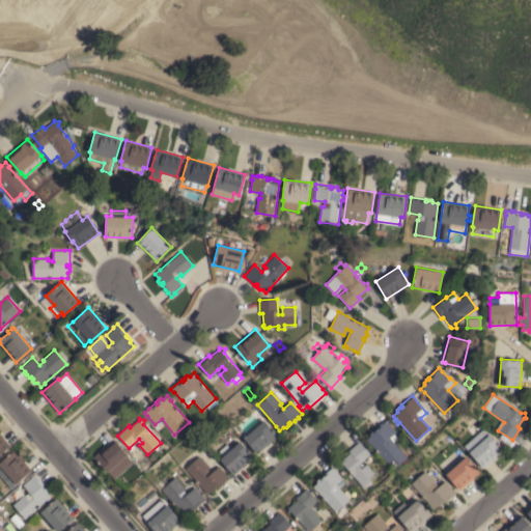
[(249,434),(247,432),(250,429),(251,430),(258,425),(257,423),(262,419),(263,420),(264,419),(278,436),(257,453),(256,451),(255,452),(244,438),(249,434)]
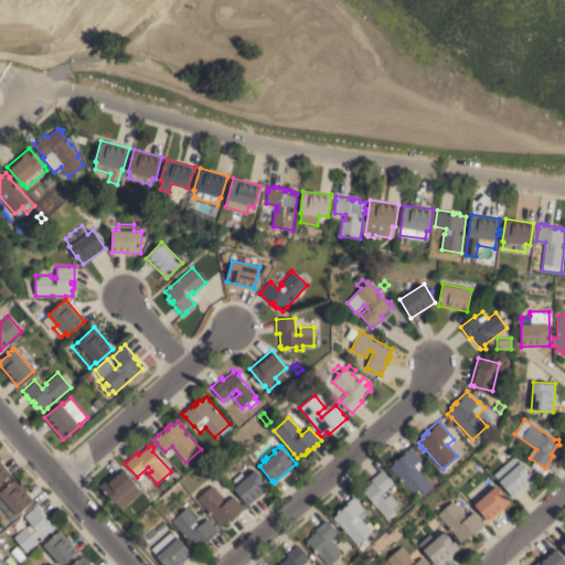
[(411,446),(422,459),(415,465),(435,489),(426,497),(425,494),(418,500),(403,481),(402,481),(390,467),(393,465),(394,460),(397,458),(400,458),(401,457),(400,456),(411,446)]
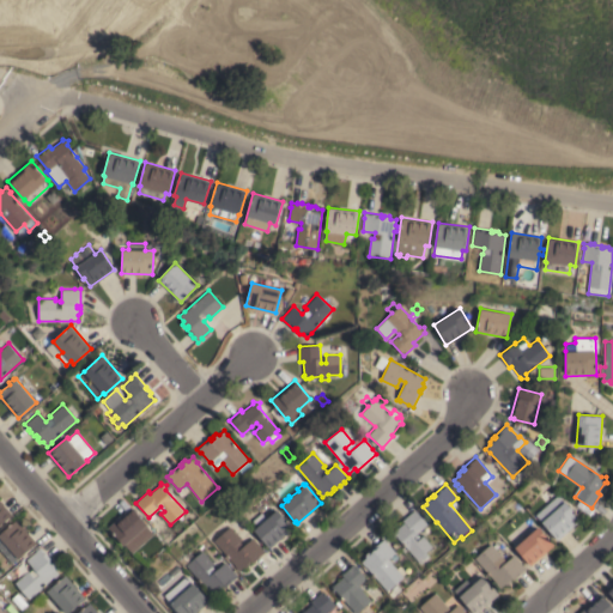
[(558,495),(581,519),(558,540),(556,538),(541,522),(542,521),(536,514),(558,495)]
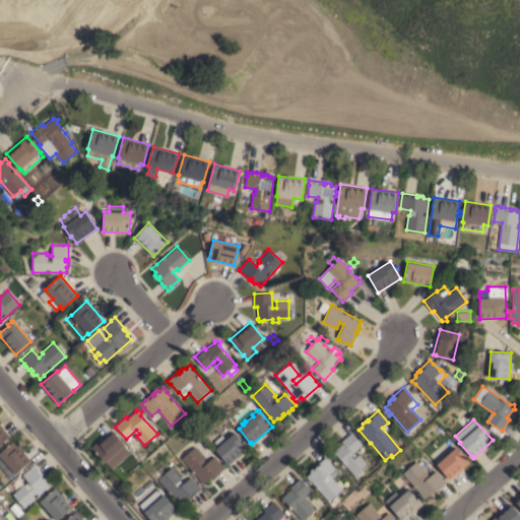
[(224,420),(229,426),(222,431),(218,426),(224,420)]
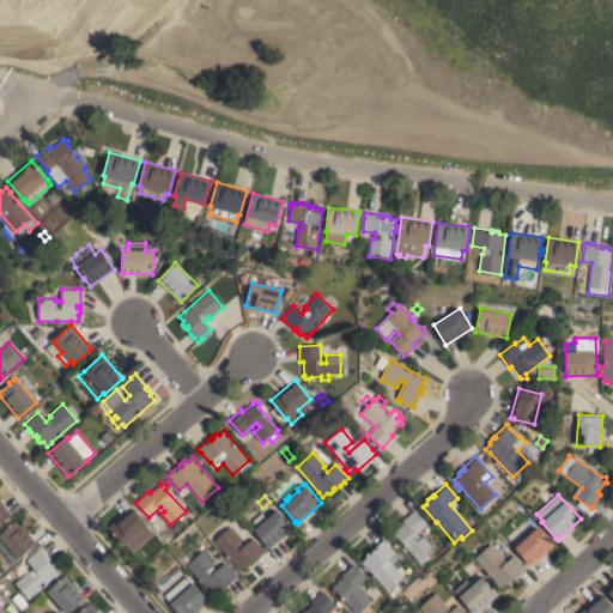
[(0,499),(13,515),(0,525),(0,499)]
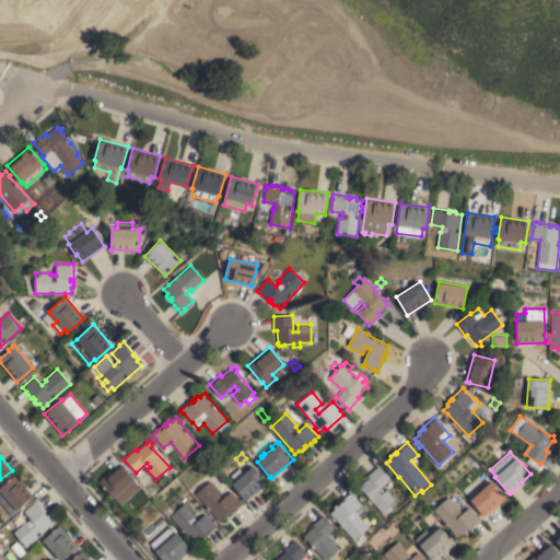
[(120,463),(135,479),(135,480),(141,488),(121,504),(115,497),(114,499),(98,481),(120,463)]
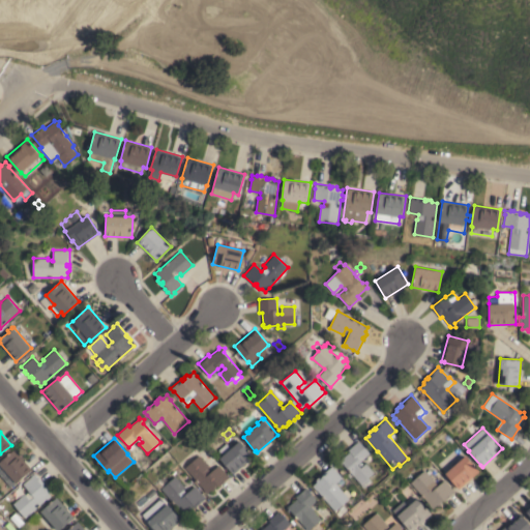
[(233,474),(219,459),(223,455),(218,450),(226,443),(231,448),(239,440),(254,455),(233,474)]
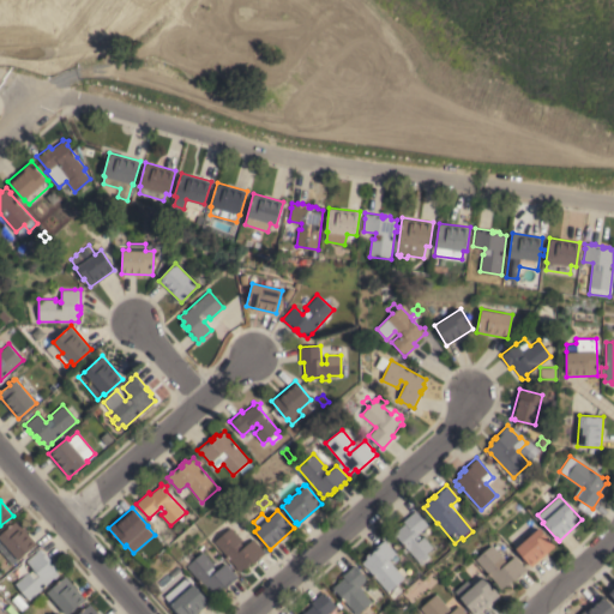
[(433,547),(419,561),(409,549),(404,553),(402,551),(405,547),(398,537),(395,539),(393,531),(396,531),(405,523),(403,521),(415,510),(428,525),(417,534),(419,535),(415,537),(417,541),(423,536),(433,547)]
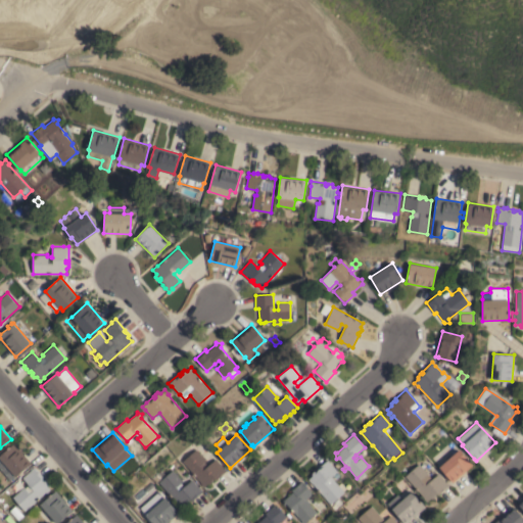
[(32,463),(16,477),(15,476),(10,480),(0,468),(0,455),(14,442),(32,463)]
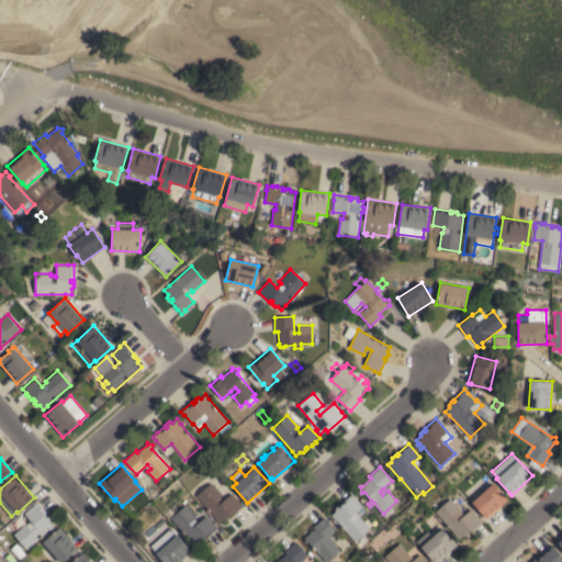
[(221,494),(220,495),(223,501),(232,493),(243,506),(232,516),(231,514),(228,515),(228,518),(226,520),(224,519),(218,524),(215,518),(195,495),(211,482),(221,494)]
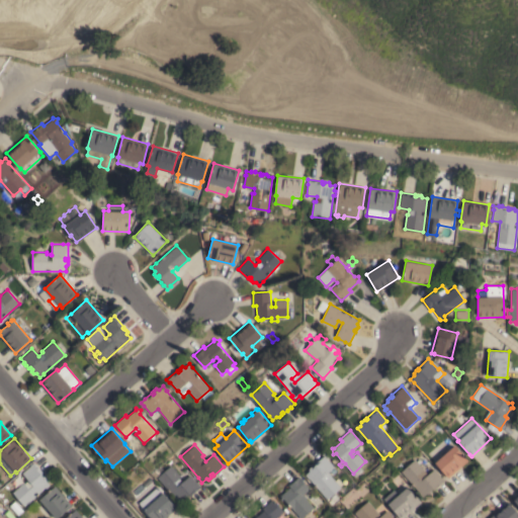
[(454,445),(467,460),(448,478),(435,462),(454,445)]
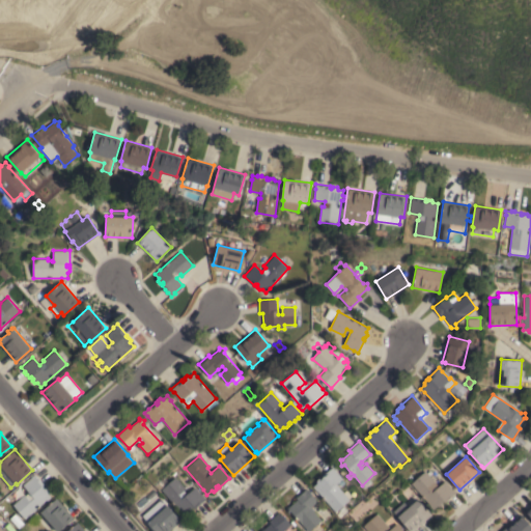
[(339,518),(335,512),(335,511),(316,491),(312,486),(316,482),(316,480),(319,478),(322,478),(323,477),(322,475),(332,466),(336,470),(335,470),(342,478),(336,484),(350,499),(343,505),(347,510),(339,518)]
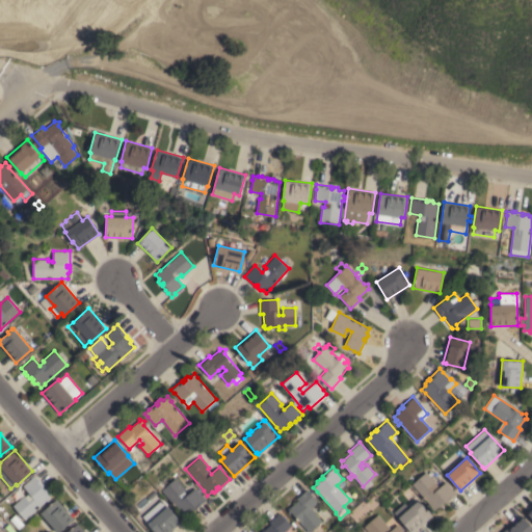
[(427,474),(430,471),(432,474),(430,476),(440,487),(446,481),(454,490),(457,494),(446,503),(445,502),(444,503),(444,505),(441,507),(437,507),(433,510),(411,484),(426,472),(427,474)]
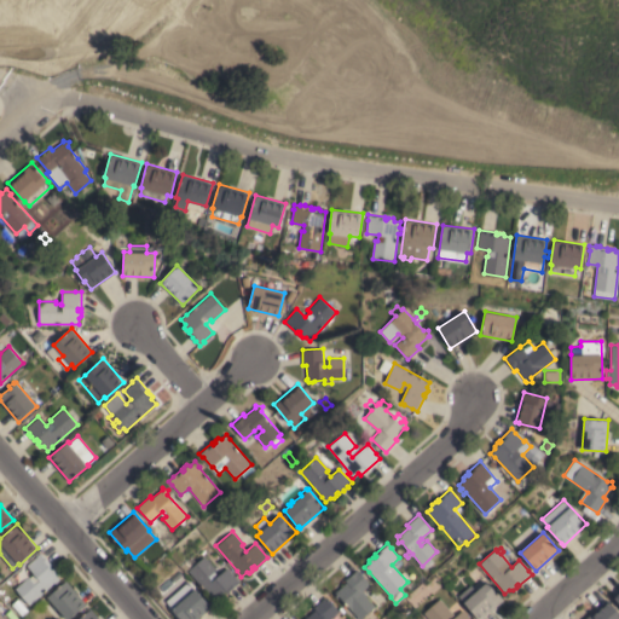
[(59,578),(29,605),(15,588),(29,577),(34,573),(27,565),(36,556),(40,551),(52,565),(48,567),(50,568),(53,568),(56,570),(56,574),(59,578)]
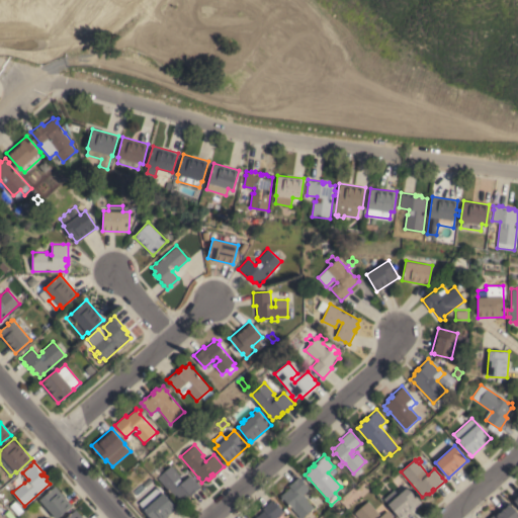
[(180,477),(179,478),(182,482),(190,475),(197,484),(198,484),(200,487),(190,496),(189,494),(187,496),(187,498),(184,500),(181,500),(179,502),(157,478),(159,477),(154,470),(160,465),(164,470),(171,464),(180,477)]
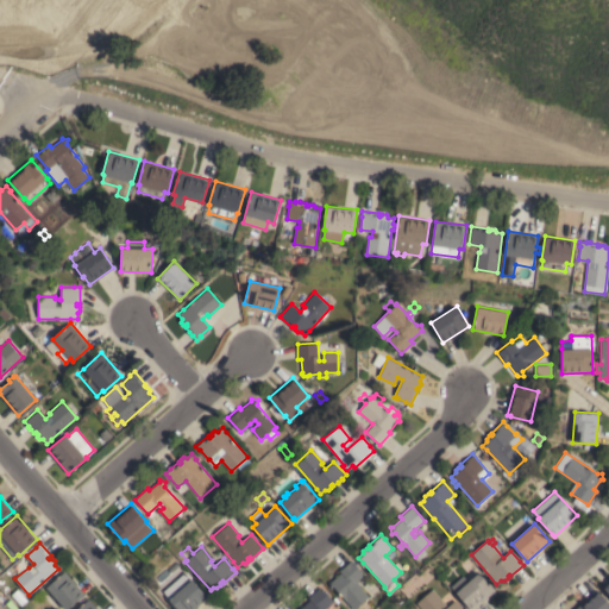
[(350,562),(351,559),(364,575),(357,581),(360,585),(360,586),(369,596),(353,608),(345,600),(345,601),(333,586),(330,588),(330,583),(333,583),(328,578),(340,569),(340,570),(350,562)]
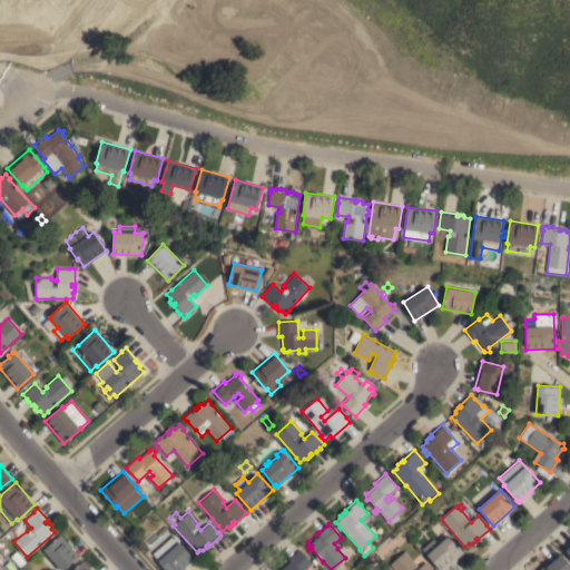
[(80,556),(64,569),(61,569),(43,549),(61,534),(80,556)]
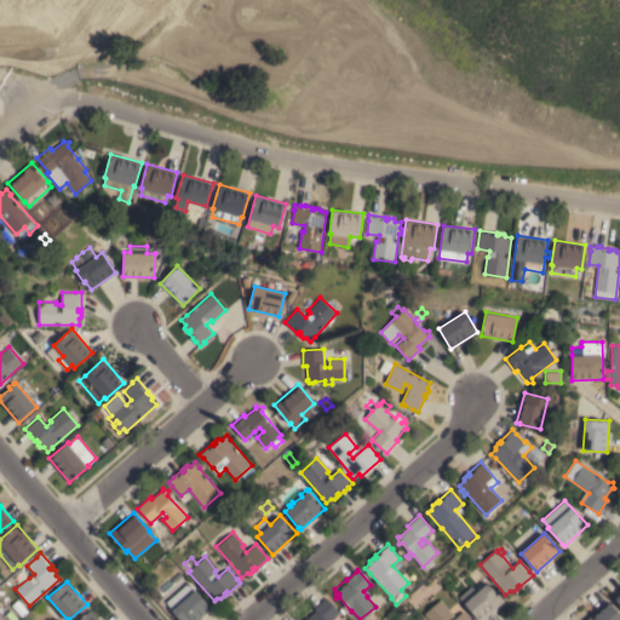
[(488,583),(504,601),(482,619),(480,619),(464,603),(458,597),(470,585),(476,592),(488,583)]
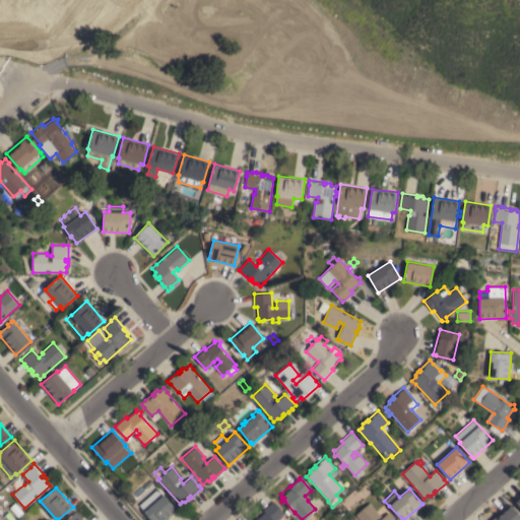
[(377,496),(372,501),(367,495),(372,491),(377,496)]
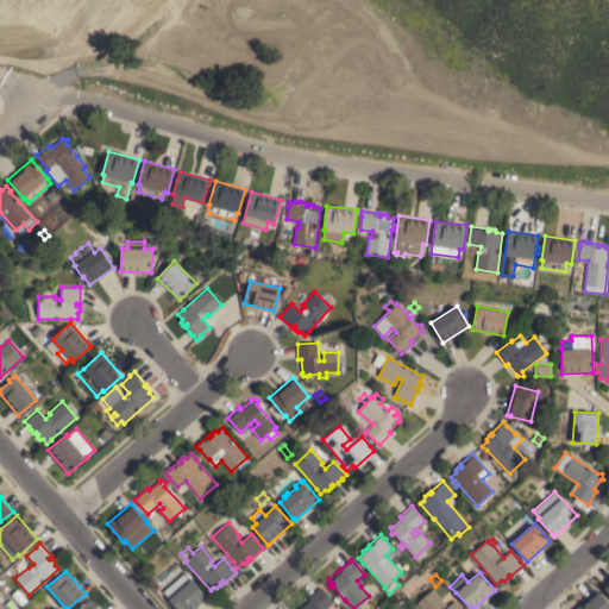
[(193,579),(208,597),(194,608),(176,608),(169,600),(193,579)]
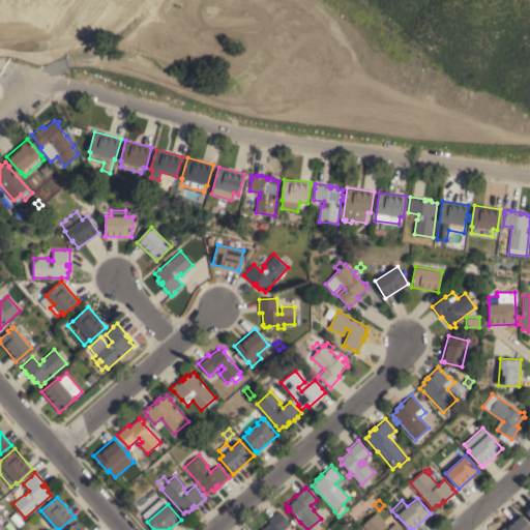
[(260,529),(262,529),(270,522),(268,520),(280,510),(291,524),(283,529),(260,529)]
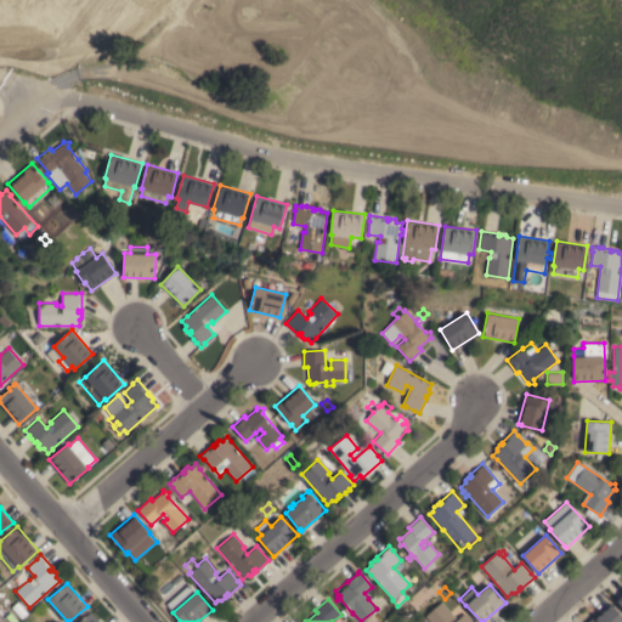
[(473,621),(430,621),(425,616),(442,601),(457,618),(464,612),(473,621)]
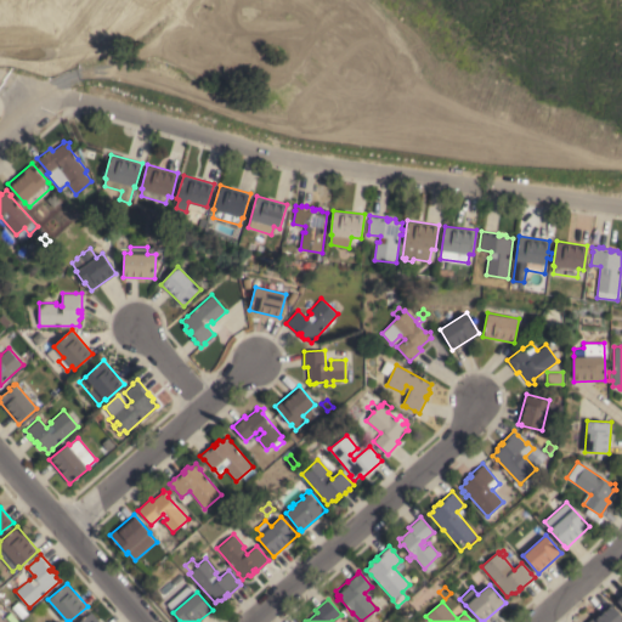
[(587,621),(610,601),(621,616),(621,621),(587,621)]
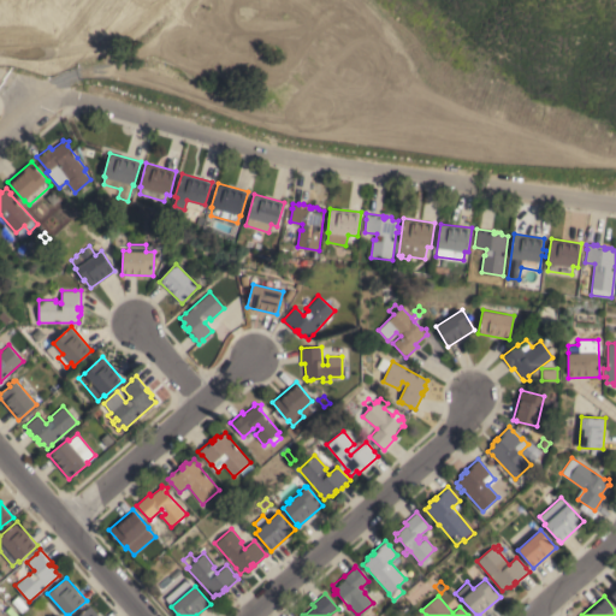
[(77,615),(90,605),(99,615),(77,615)]
